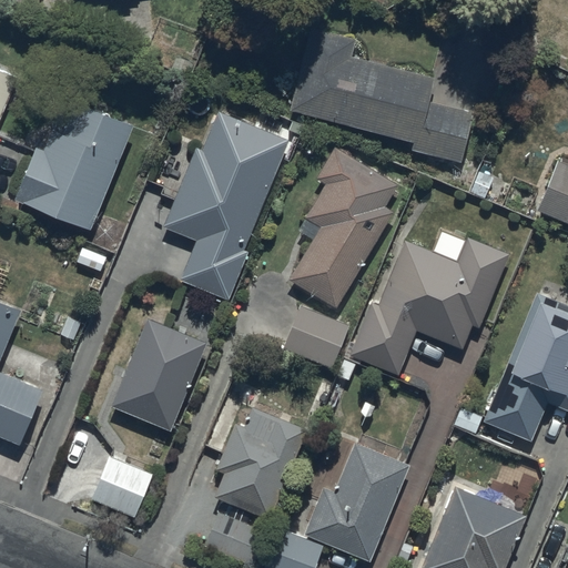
[(354,37),(311,26),(288,108),(414,140),(414,149),(463,160),(476,108),(432,97),(437,74),(352,54),(354,37)]
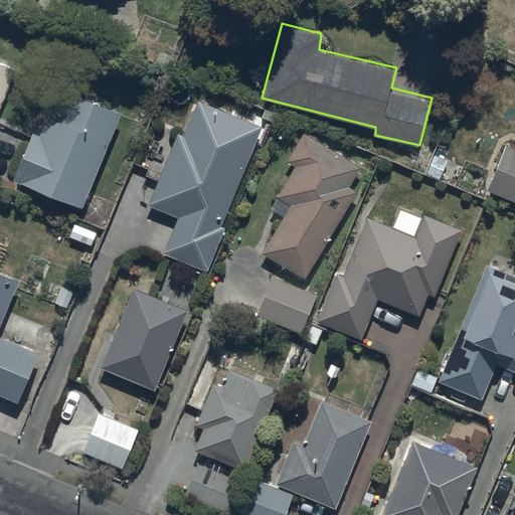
[(0,108),(16,68),(0,62),(0,108)]
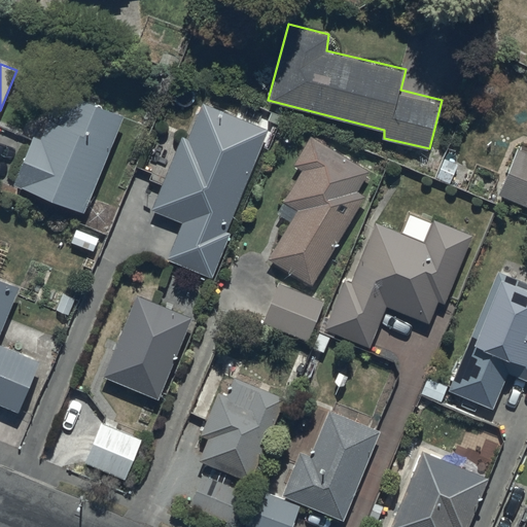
[(40,135),(34,132),(13,183),(83,211),(123,114),(69,94),(58,123),(47,118),(40,135)]
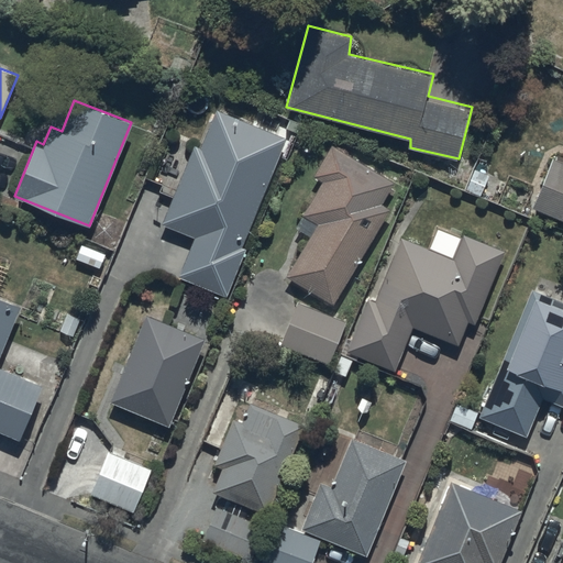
[(195,143),(163,222),(197,235),(181,274),(225,291),(288,136),(217,108),(201,145),(195,143)]
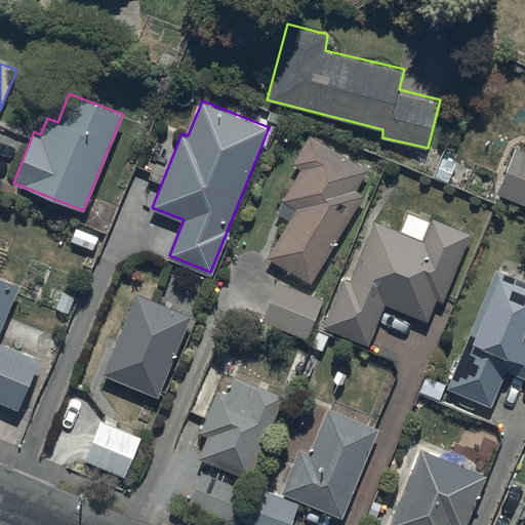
[(296,207),(268,256),(312,282),(365,193),(357,189),(369,169),(310,134),(293,162),(303,167),(283,199),(296,207)]
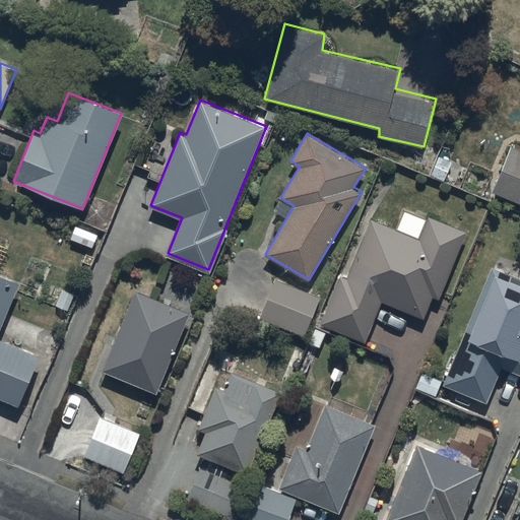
[(519,144),(510,143),(492,191),(519,202),(519,144)]
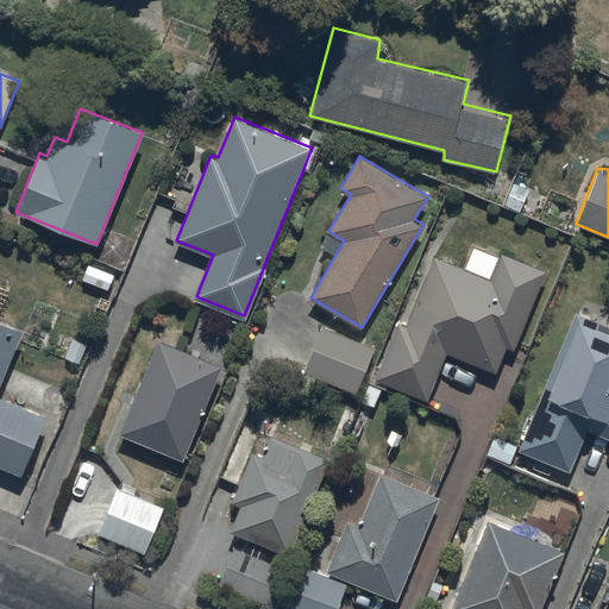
[(397,319),(374,377),(427,399),(447,352),(497,371),(507,346),(514,350),(546,270),(502,253),(491,278),(434,255),(407,324),(397,319)]
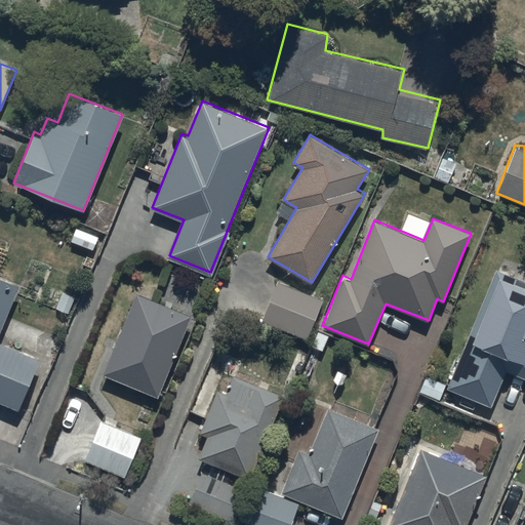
[(524,278),(497,267),(447,387),(491,405),(506,370),(524,378),(524,278)]
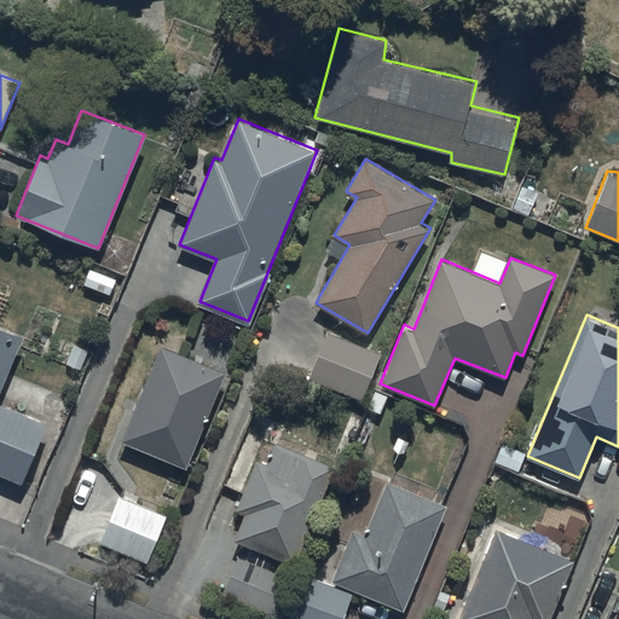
[(0,473),(22,482),(46,421),(0,403),(0,386),(22,333),(0,324),(0,473)]
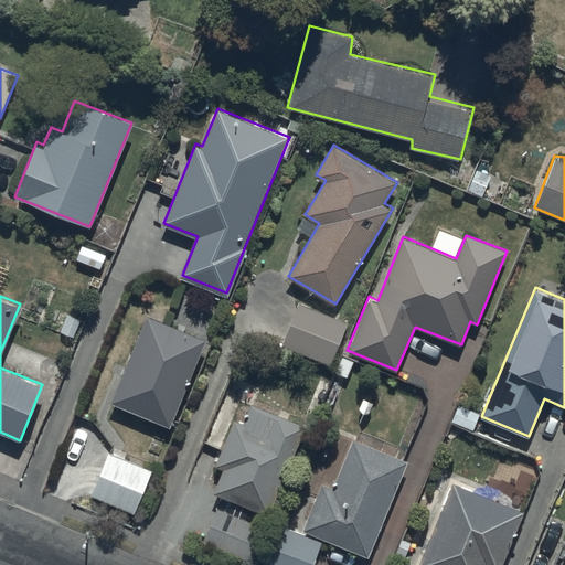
[(345,324),(298,304),(281,343),(328,364),(345,324)]
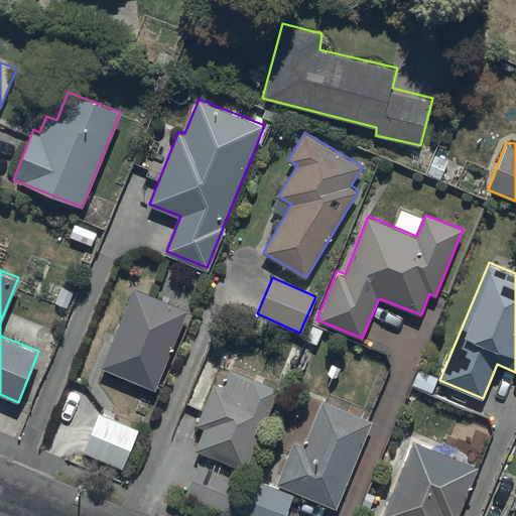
[(188,308),(133,285),(102,368),(156,390),(188,308)]
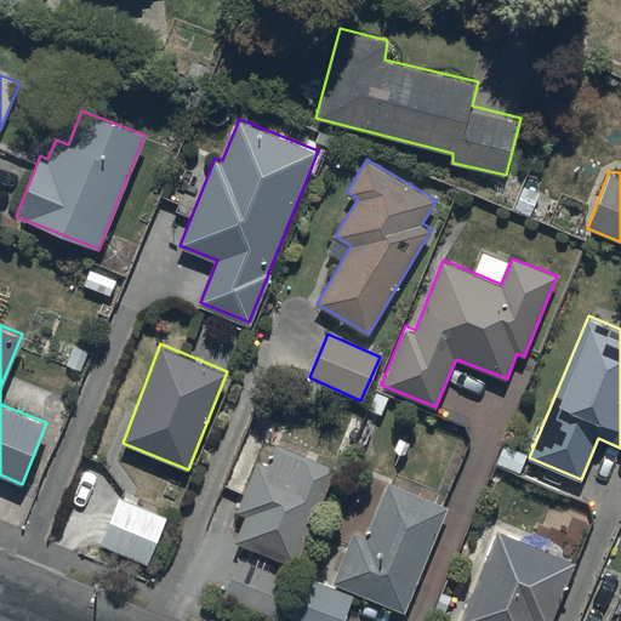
[(246,513),(235,539),(294,565),(335,466),(275,442),(268,465),(257,459),(235,510),(246,513)]
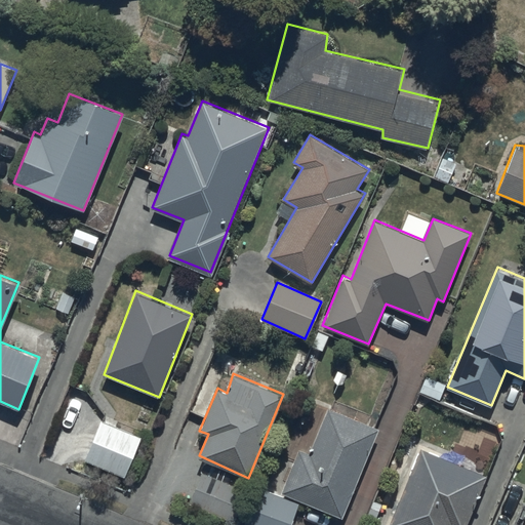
[(299,447),(281,492),(342,519),(379,426),(328,406),(311,451),(299,447)]
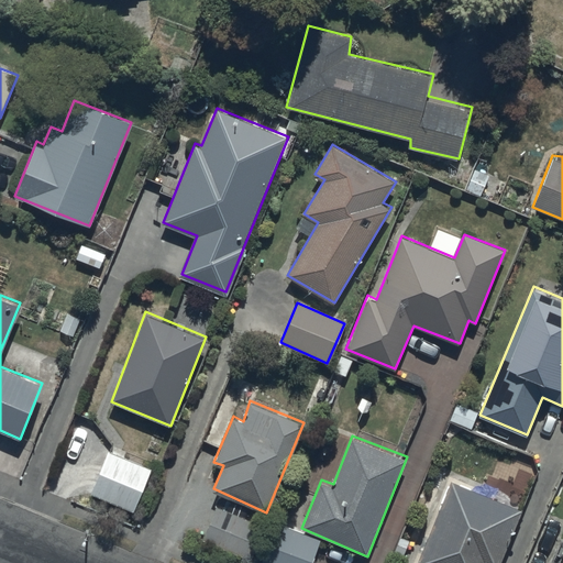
[(108,449),(89,493),(133,510),(152,466),(108,449)]
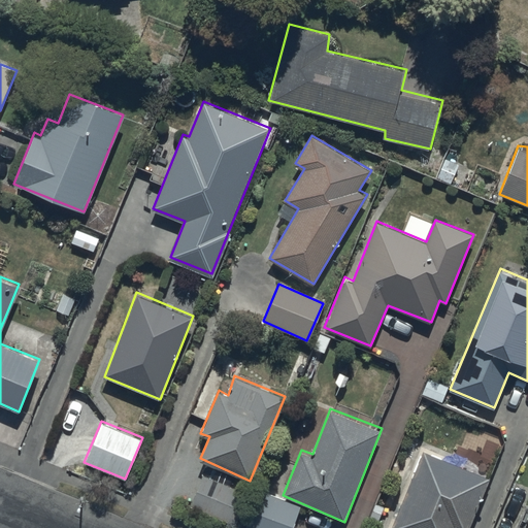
[(468,527),(490,477),(424,450),(391,527),(468,527)]
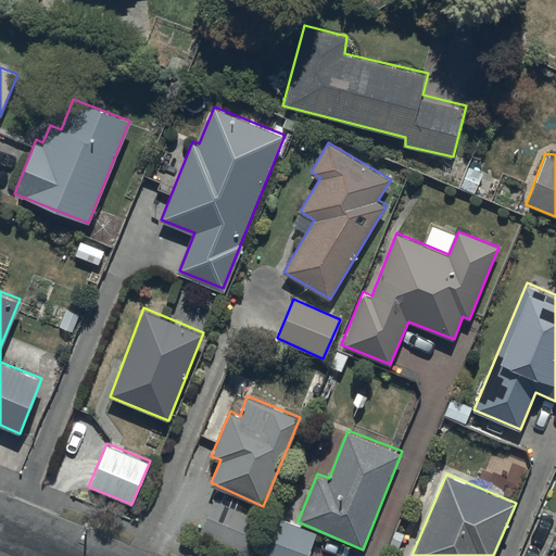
[(247,552),(258,519),(209,500),(197,533),(247,552)]
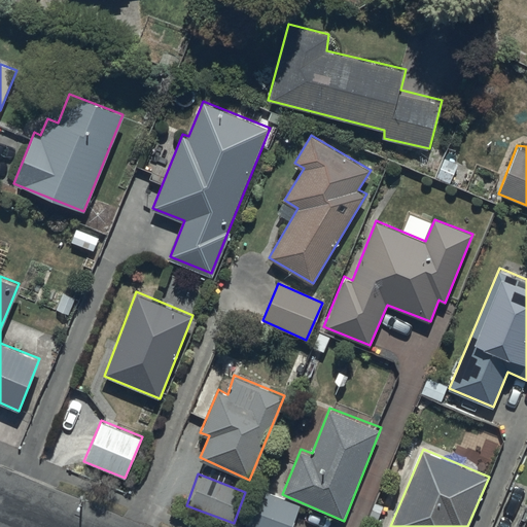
[(290,526),(299,505),(257,490),(243,526),(290,526)]
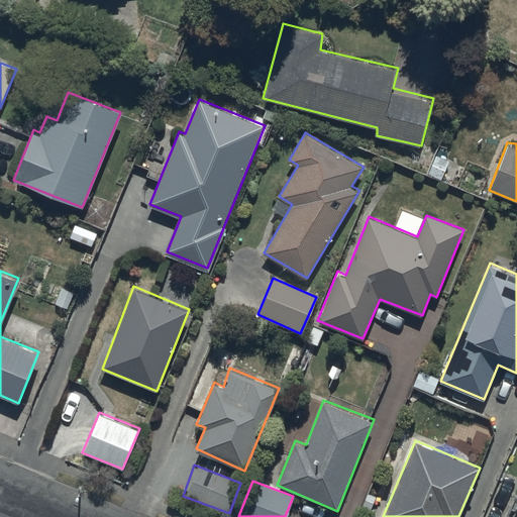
[(516,516),(516,493),(515,493),(505,516),(516,516)]
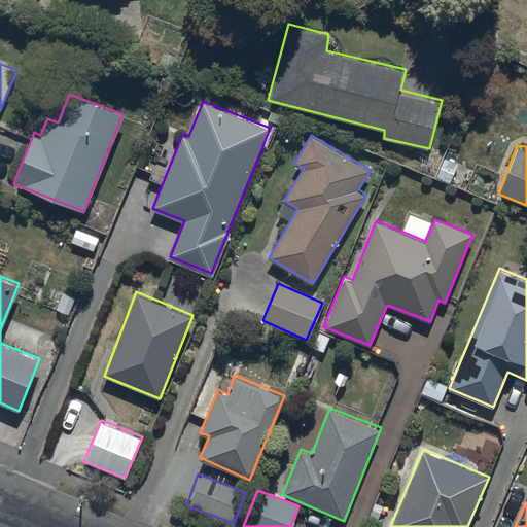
All buildings are outlined.
